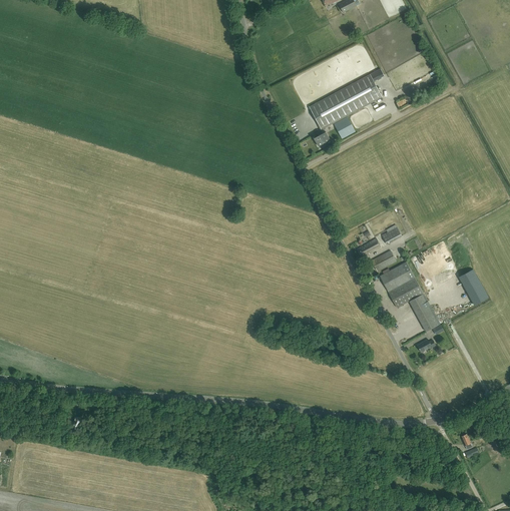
[(350,6),(346,0),(340,0),(336,2),(340,11),(350,6)]
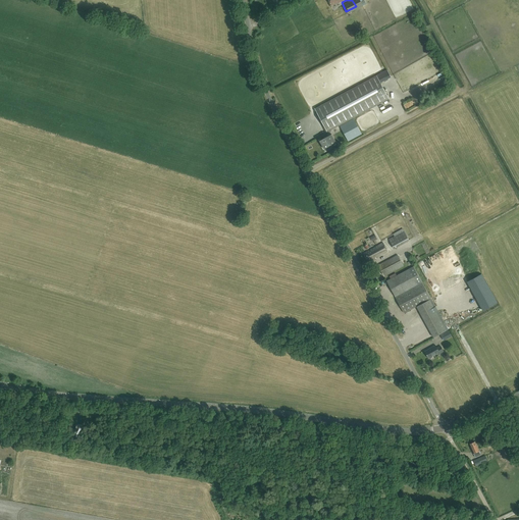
[(323,135),(316,139),(320,147),(325,145),(326,147),(329,146),(328,143),(332,140),(326,128),(385,97),(373,73),(312,107),(326,133),(323,135)]
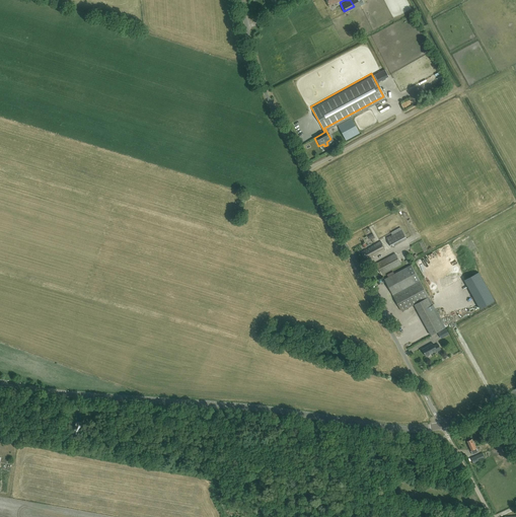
[(397,225),(390,229),(391,232),(383,236),(388,245),(404,237),(397,225)]
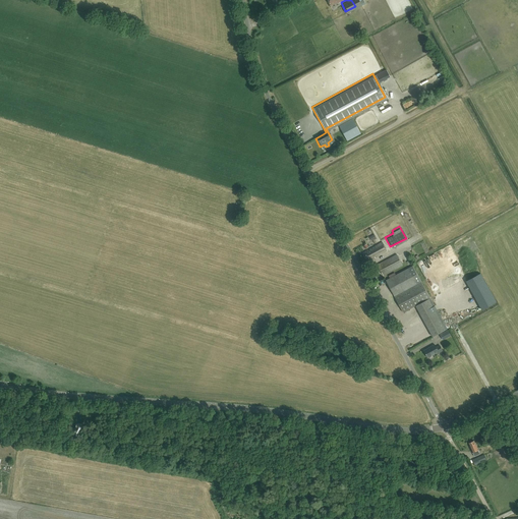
[(359,251),(364,261),(372,256),(372,255),(384,249),(380,240),(359,251)]
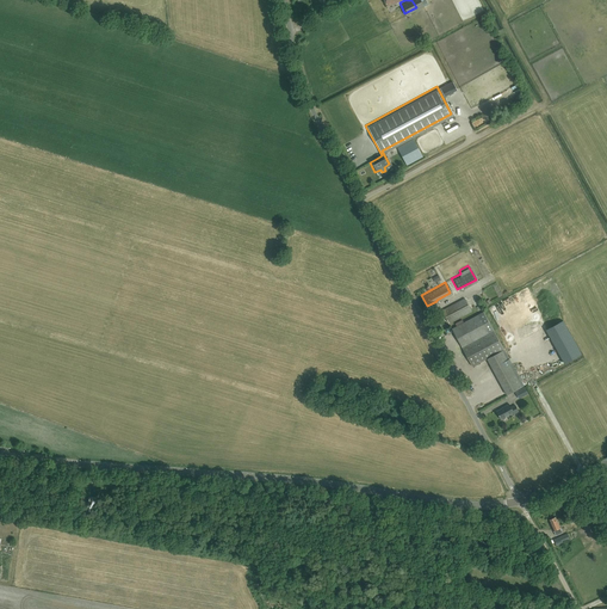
[(462,296),(439,308),(446,321),(469,309),(462,296)]
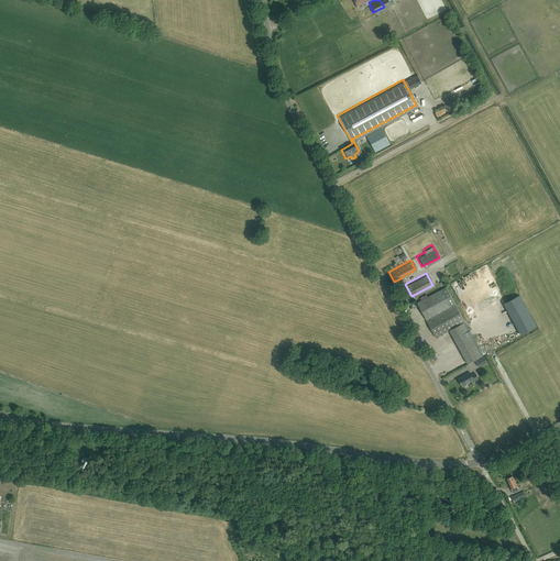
[(416,296),(418,298),(415,300),(434,336),(446,329),(464,362),(480,353),(462,320),(442,285),(425,295),(424,293),(416,296)]
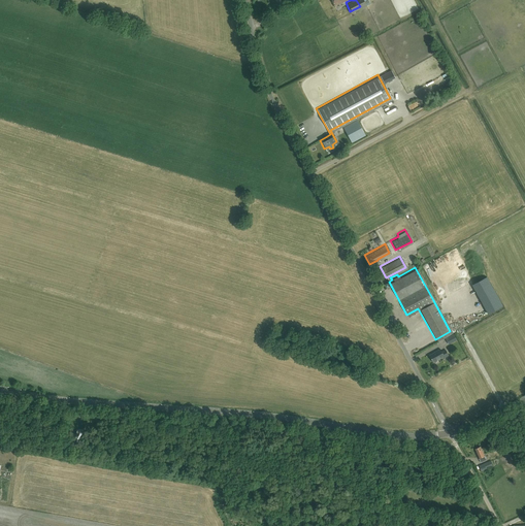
[(415,330),(422,327),(419,318),(416,319),(414,314),(409,316),(412,321),(415,330)]
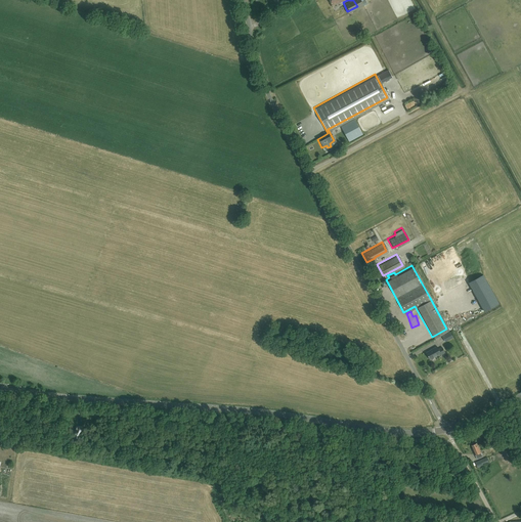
[(439,335),(442,340),(450,336),(447,330),(439,335)]
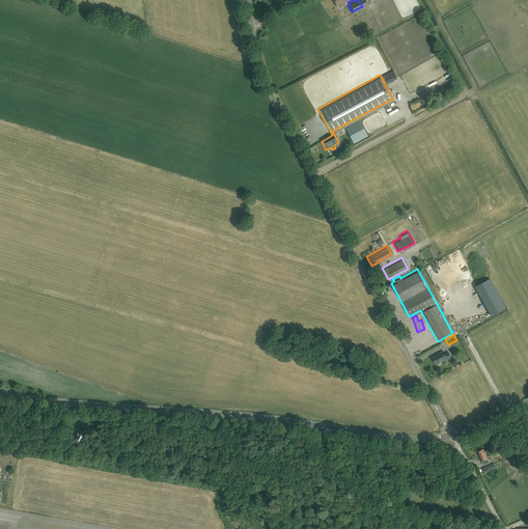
[(449,356),(446,350),(442,352),(440,349),(435,352),(436,352),(429,355),(434,362),(443,357),(444,358),(449,356)]
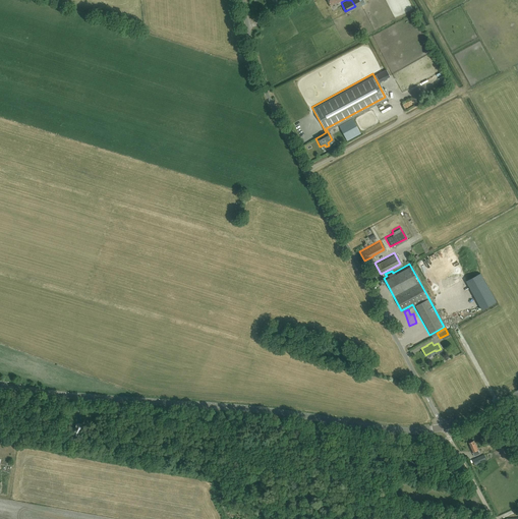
[(465,442),(471,455),(476,452),(470,439),(465,442)]
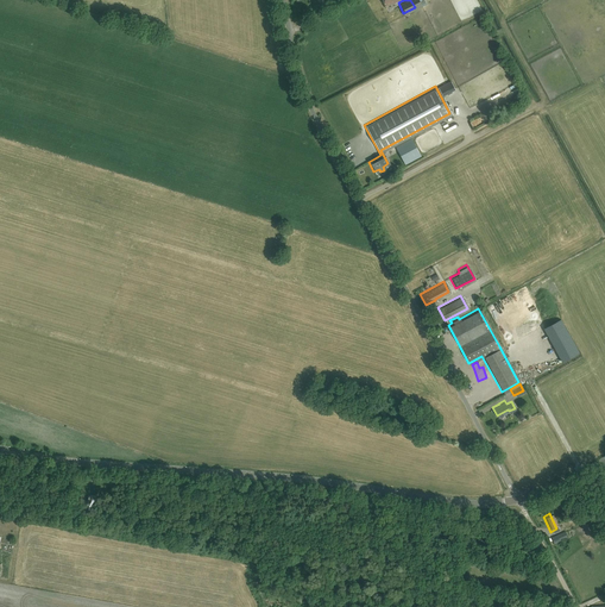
[(552,542),(561,537),(565,536),(561,530),(559,531),(548,536),(552,542)]
